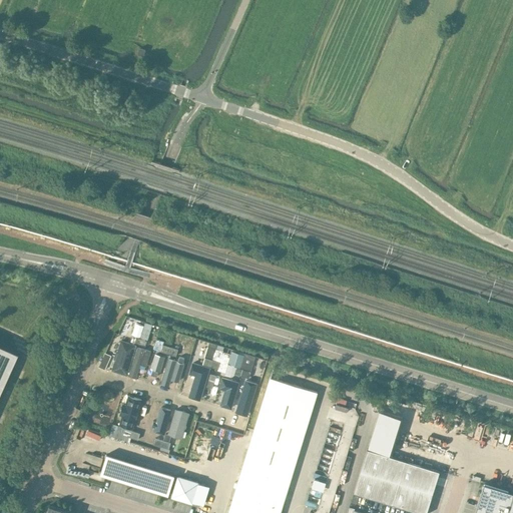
[(137,344),(139,338),(132,335),(130,342),(137,344)]
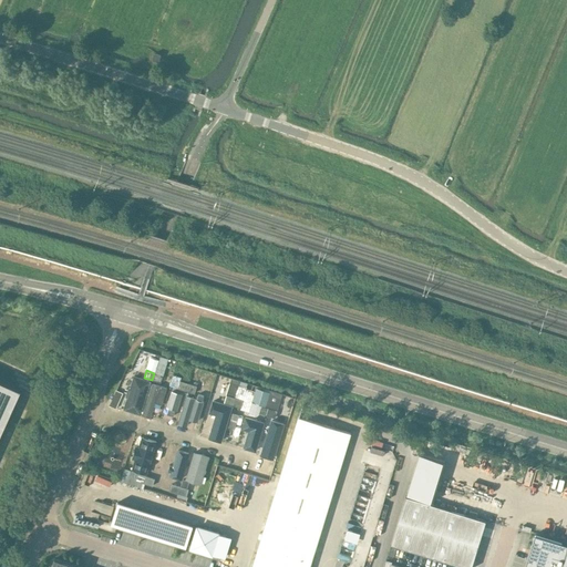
[(154,373),(152,380),(161,382),(163,375),(154,373)]
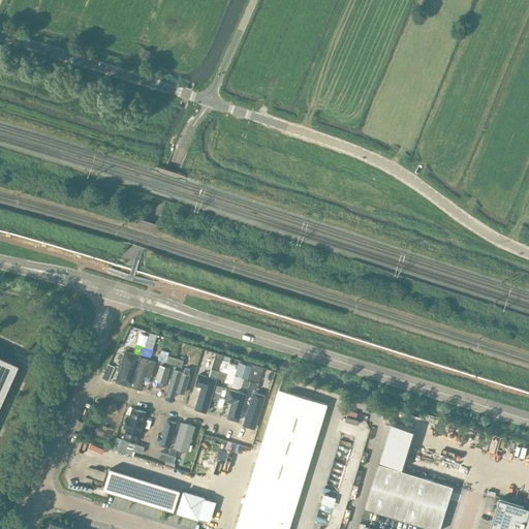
[(139,356),(125,352),(116,382),(130,386),(139,356)]
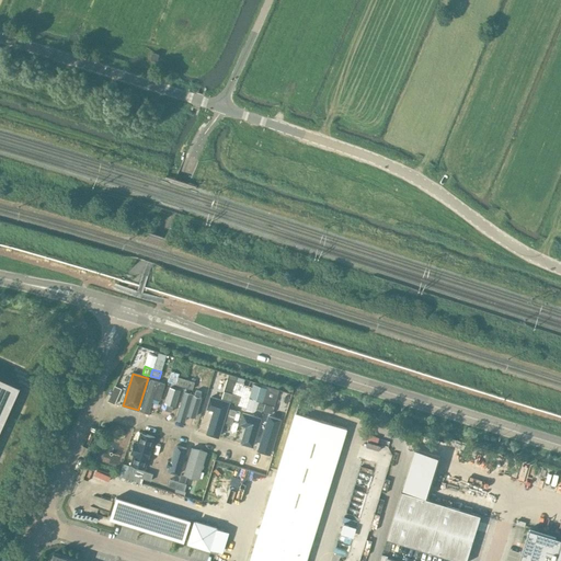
[(0,424),(18,385),(0,376),(0,424)]
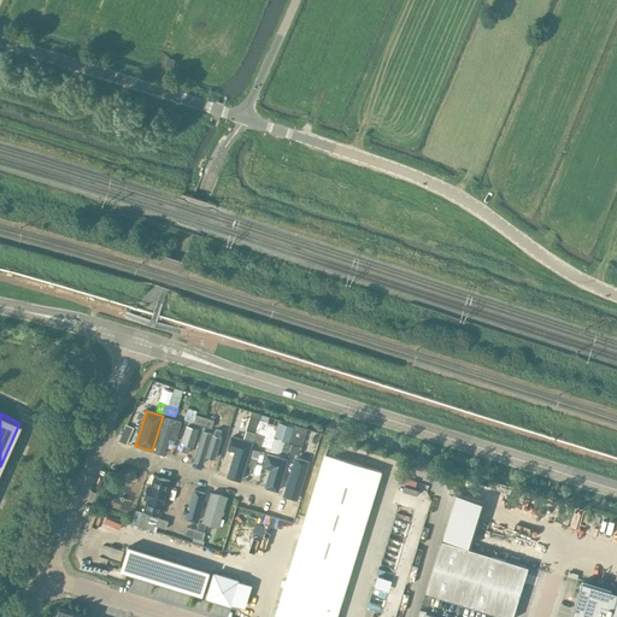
[(203,424),(205,417),(197,415),(194,422),(203,424)]
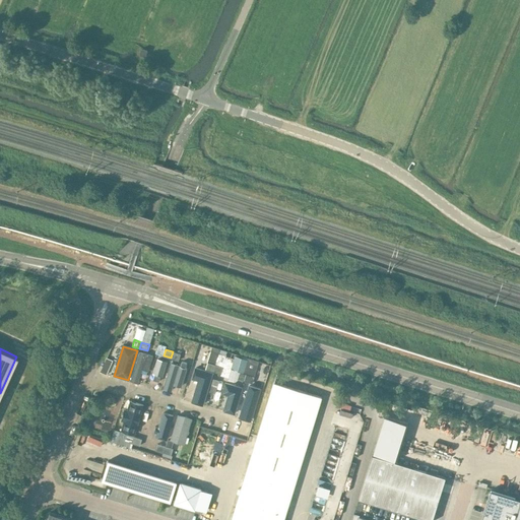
[(153,356),(139,351),(130,381),(144,385),(153,356)]
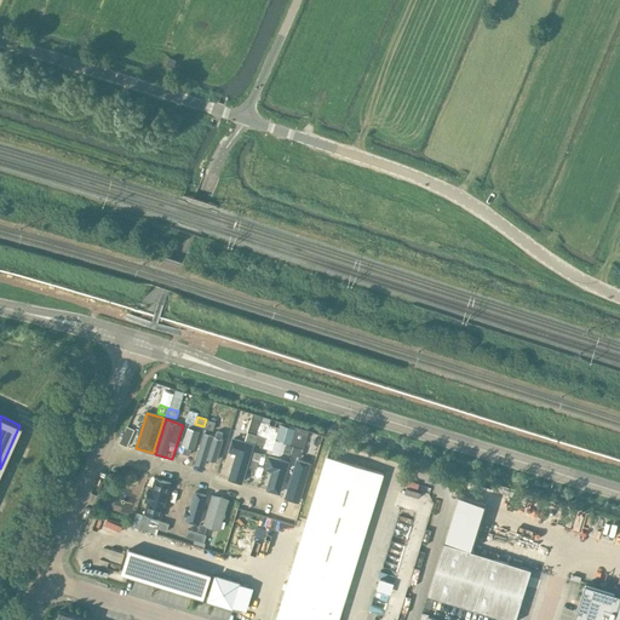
[(206,419),(204,426),(213,430),(216,422),(206,419)]
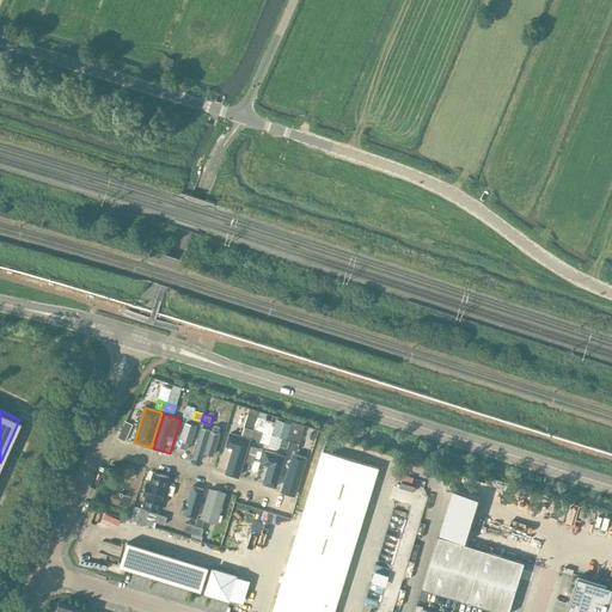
[(251,436),(254,429),(245,426),(243,434),(251,436)]
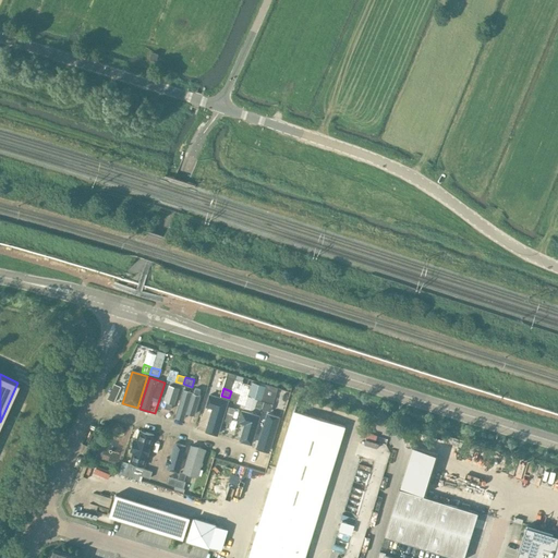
[(174,393),(164,390),(156,413),(168,416),(174,393)]
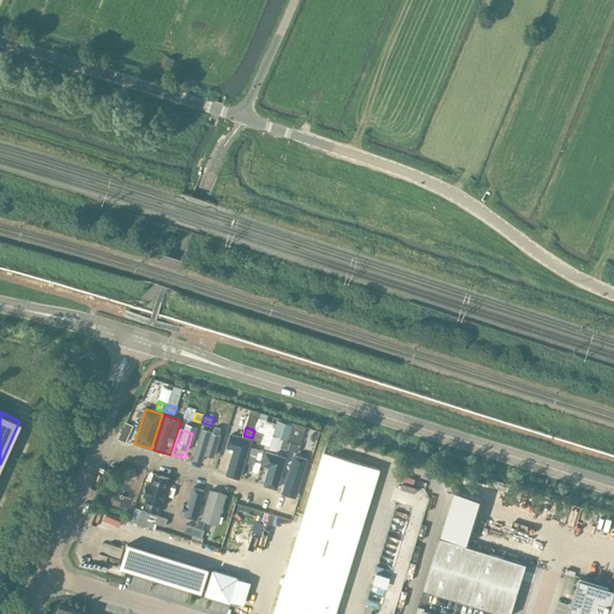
[(214,433),(199,429),(190,461),(205,465),(214,433)]
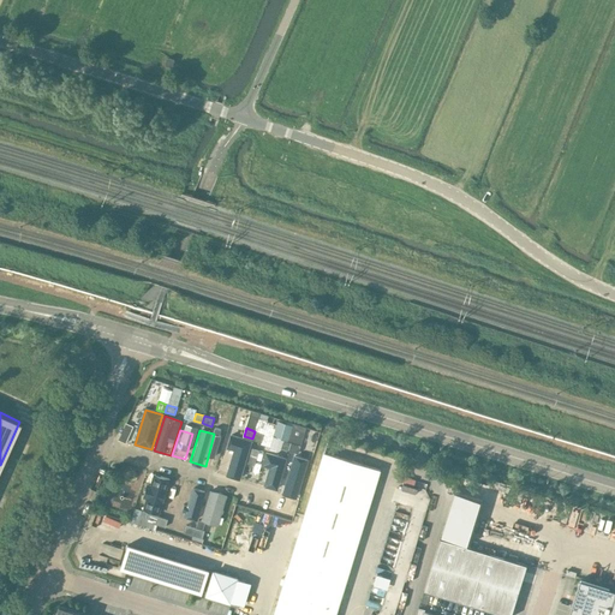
[(255,431),(252,439),(262,442),(264,434),(255,431)]
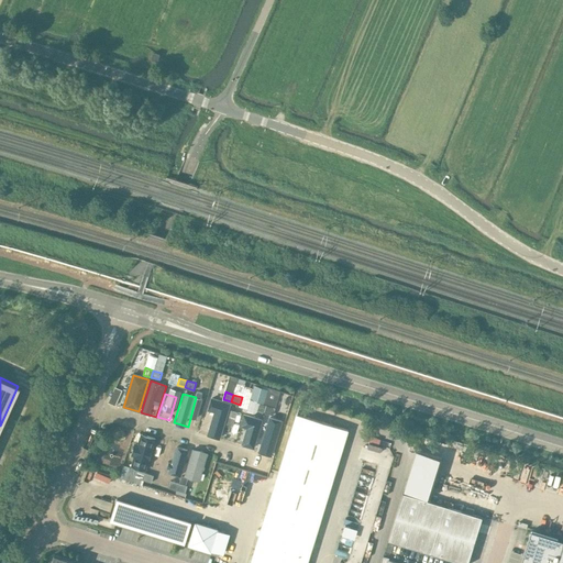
[(228,406),(213,401),(203,431),(219,435),(228,406)]
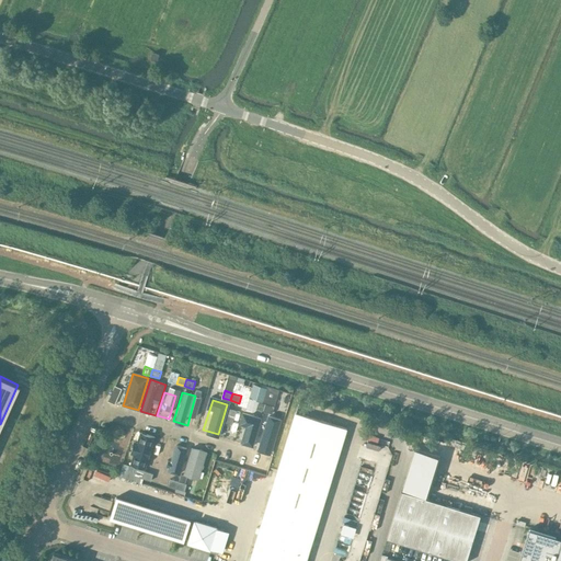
[(259,401),(256,409),(264,411),(266,403),(259,401)]
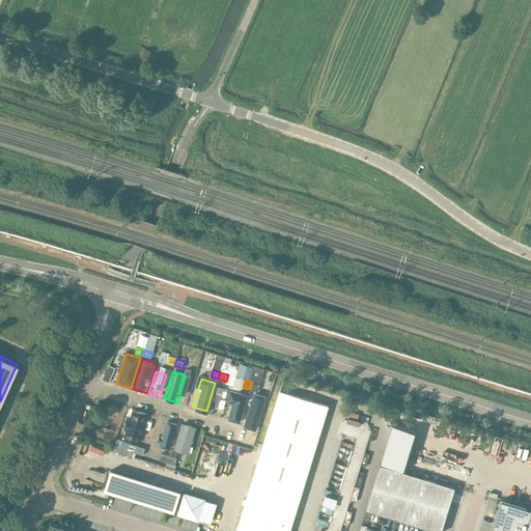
[(250,389),(257,391),(259,384),(252,382),(250,389)]
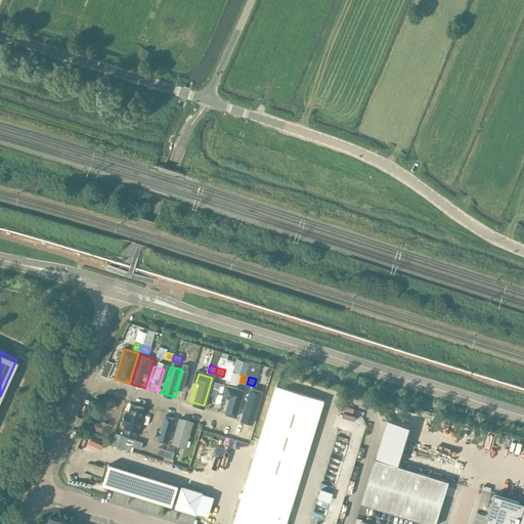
[(285,523),(323,400),(275,385),(233,523),(237,523),(285,523)]
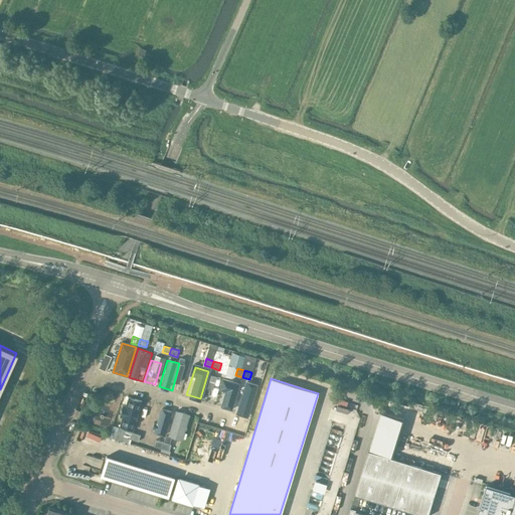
[(232,408),(240,384),(228,380),(220,404),(232,408)]
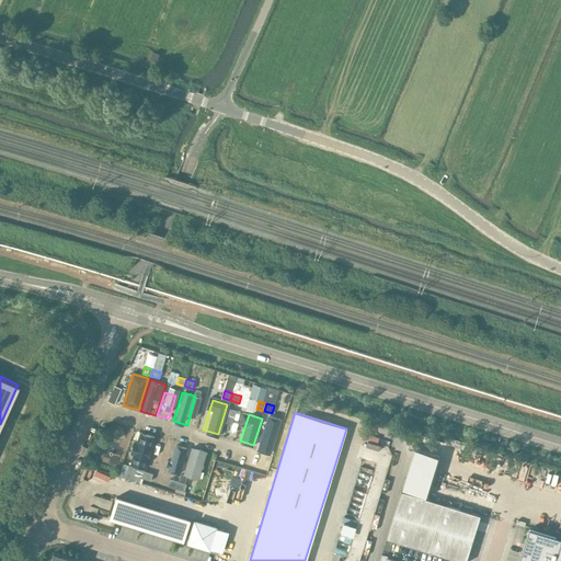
[(270,450),(279,420),(264,415),(255,446),(270,450)]
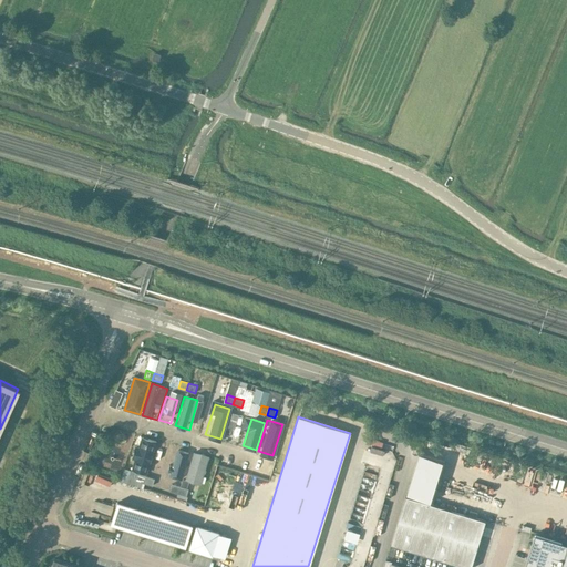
[(131,468),(147,474),(157,441),(141,435),(131,468)]
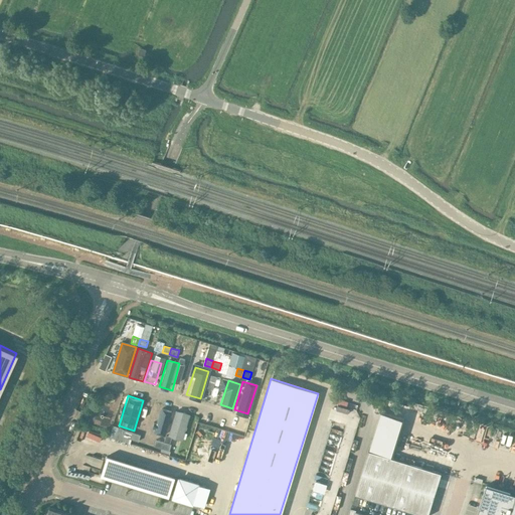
[(153,432),(166,436),(174,409),(161,405),(153,432)]
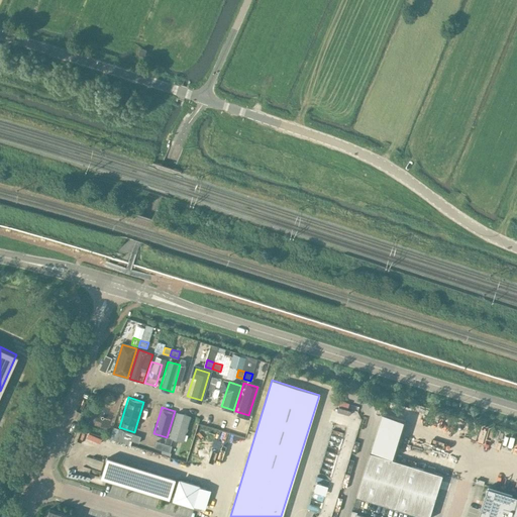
[(190,416),(176,411),(168,437),(182,442),(190,416)]
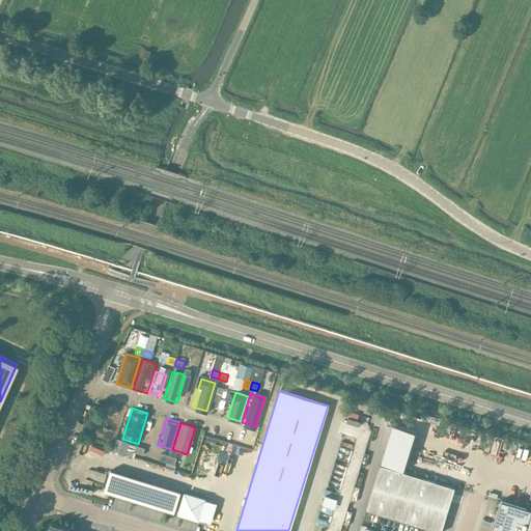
[(128,450),(135,452),(137,446),(130,444),(128,450)]
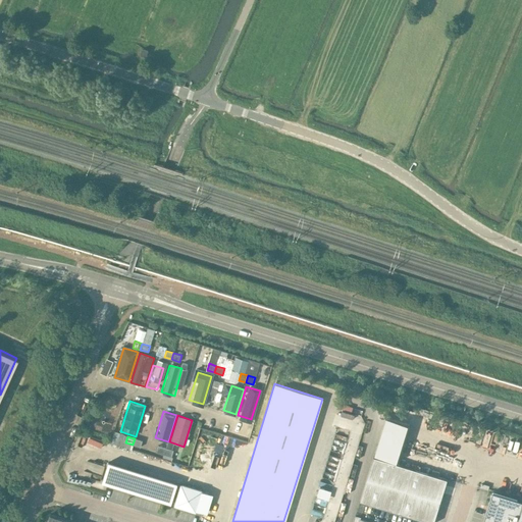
[(135,438),(133,445),(141,448),(142,440),(135,438)]
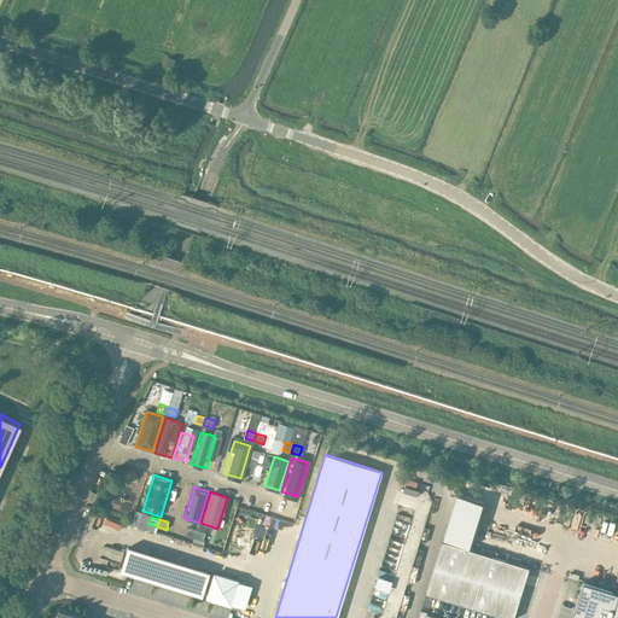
[(194,538),(197,530),(187,528),(185,535),(194,538)]
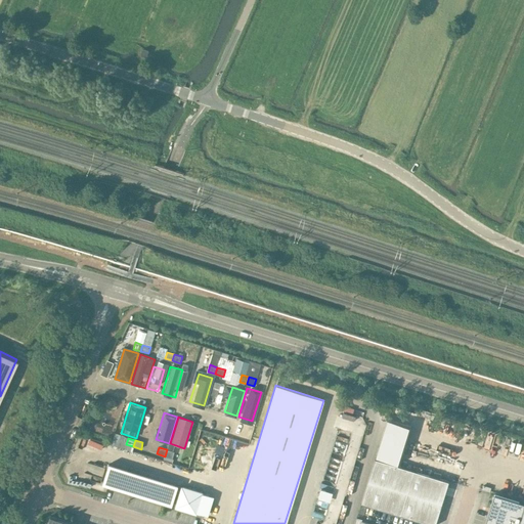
[(167,449),(165,456),(172,459),(174,451),(167,449)]
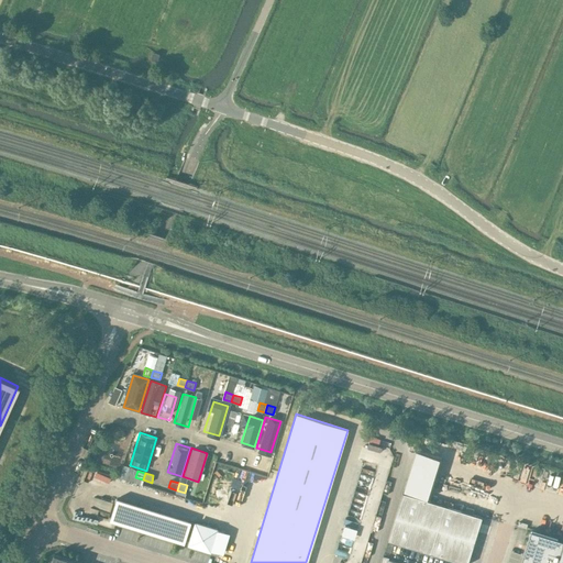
[(467,562),(482,517),(403,493),(388,540),(461,562),(467,562)]
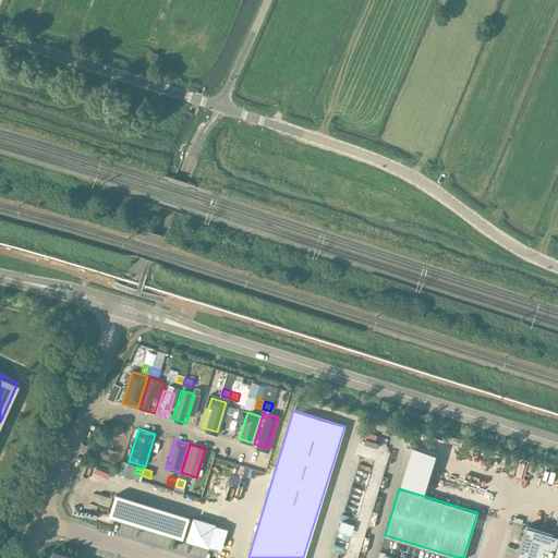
[(116,494),(109,516),(183,538),(190,517),(116,494)]
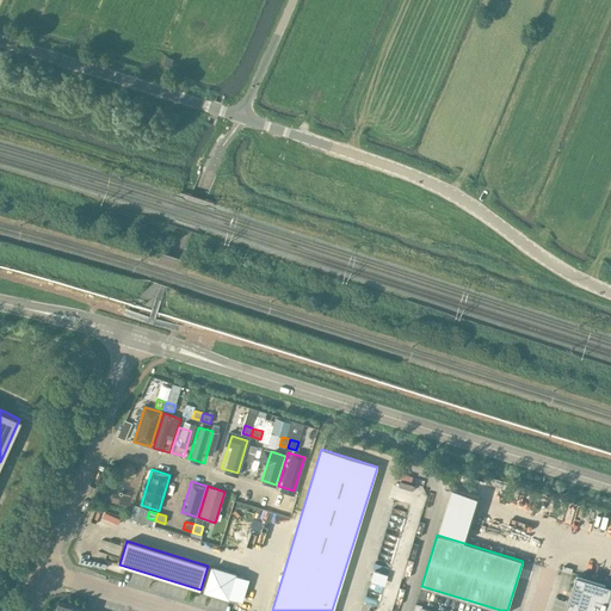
[(236,574),(213,567),(205,591),(228,598),(236,574)]
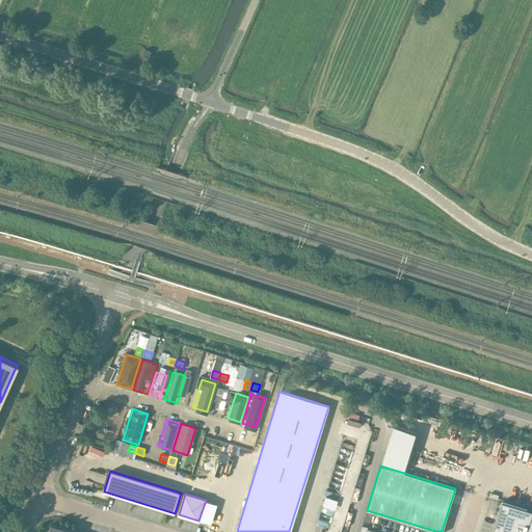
[(326,496),(323,505),(329,507),(331,498),(326,496)]
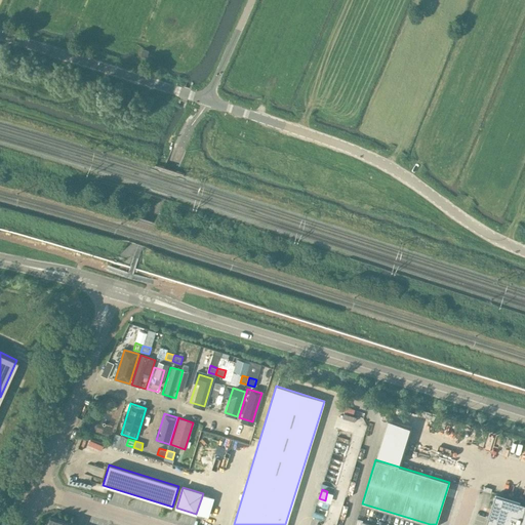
[(524,524),(524,502),(495,494),(486,524),(487,524),(524,524)]
